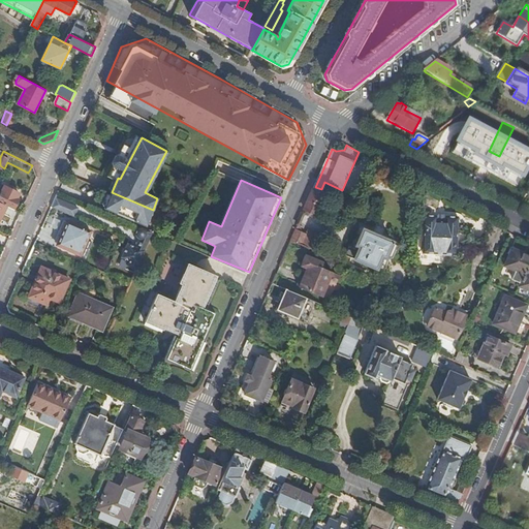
[(0,201),(7,206),(14,209),(19,199),(17,198),(20,193),(4,186),(0,194),(0,201)]
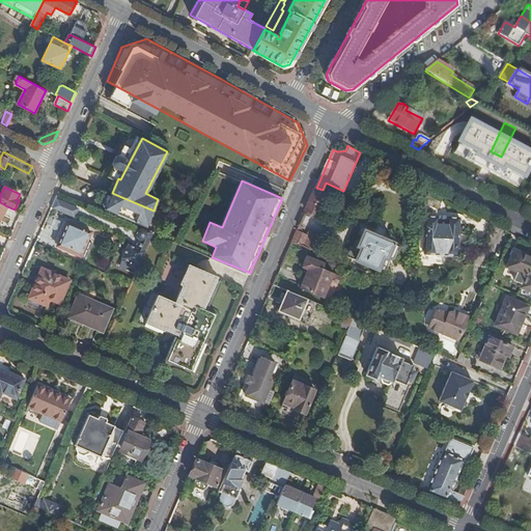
[(310,201),(306,210),(317,215),(326,195),(322,193),(323,190),(316,188),(310,201)]
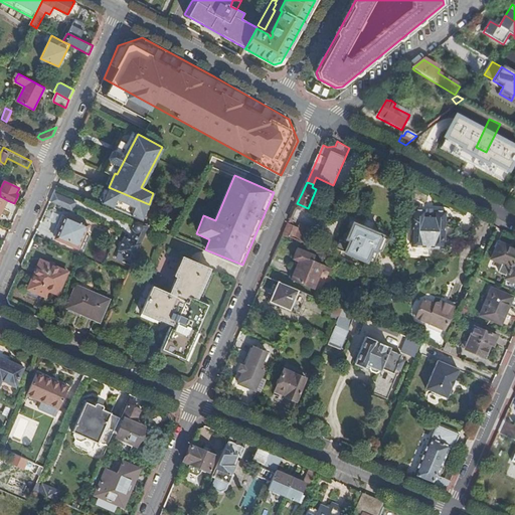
[(149,204),(109,187),(103,201),(142,218),(149,204)]
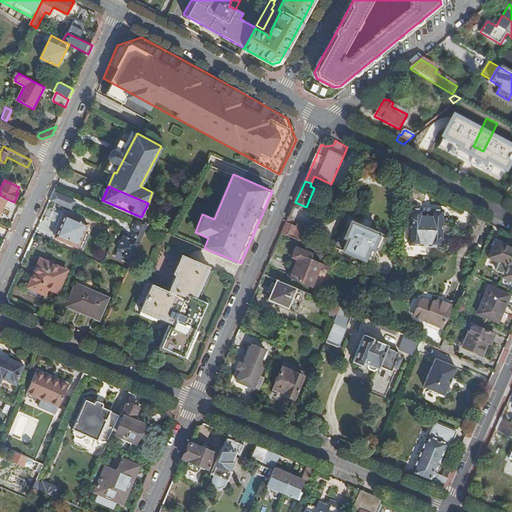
[(76,201),(64,196),(60,204),(73,210),(76,201)]
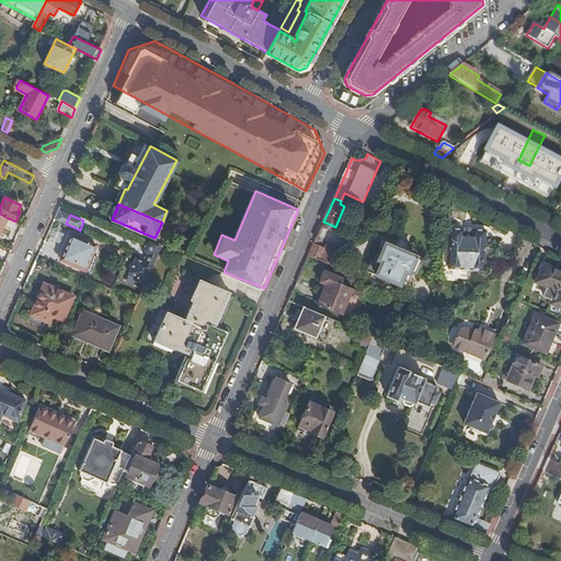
[(464,229),(451,229),(449,270),(484,271),(487,230),(473,230),(473,236),(464,235),(464,229)]
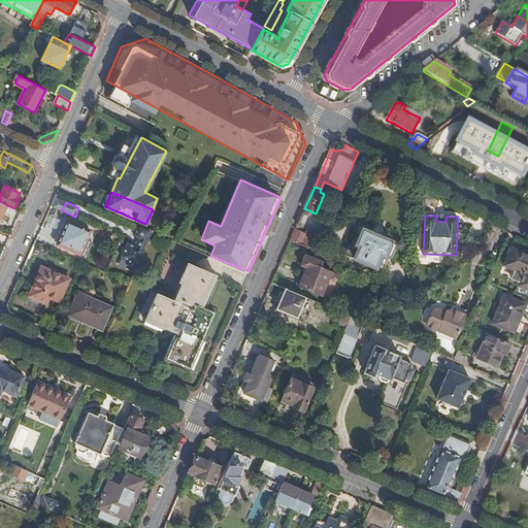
[(320,230),(335,237),(341,225),(326,218),(320,230)]
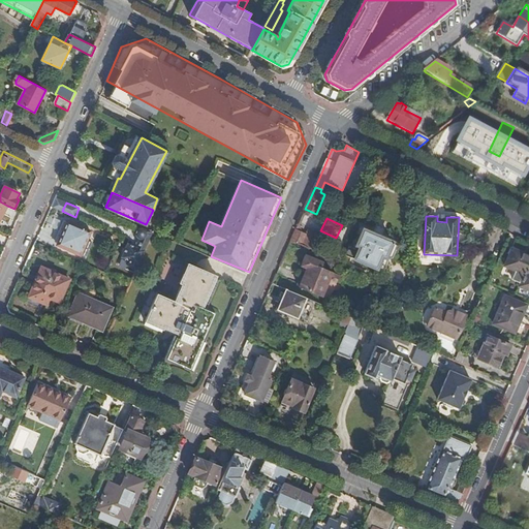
[(91,230),(68,221),(58,245),(81,254),(91,230)]
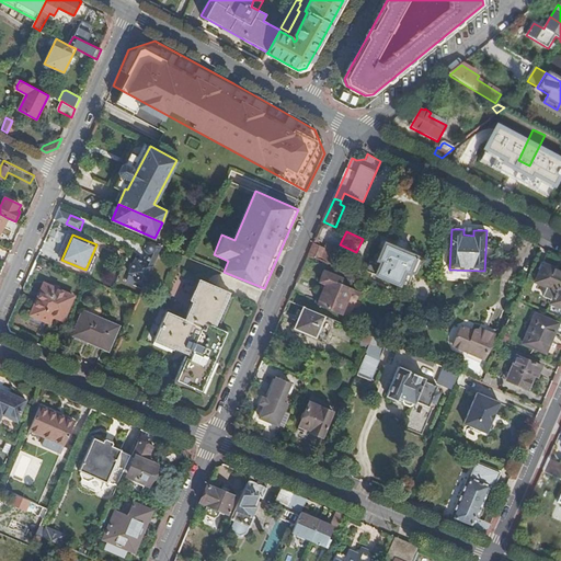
[(313,245),(309,254),(343,270),(345,264),(343,263),(344,261),(342,260),(345,252),(328,243),(325,249),(318,245),(320,239),(317,238),(313,245)]
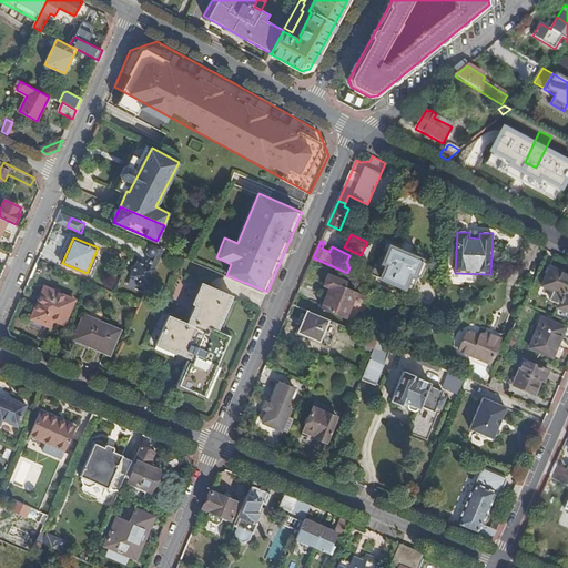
[(164,250),(165,249),(152,243),(153,244),(151,244),(150,245),(148,247),(148,250),(148,251),(149,253),(150,255),(153,256),(150,262),(158,266),(164,250)]
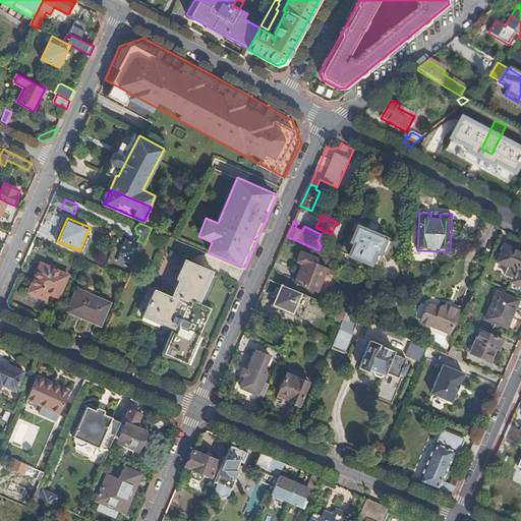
[(377,253),(384,255),(387,254),(392,243),(390,240),(358,226),(350,244),(345,242),(341,251),(371,265),(377,253)]
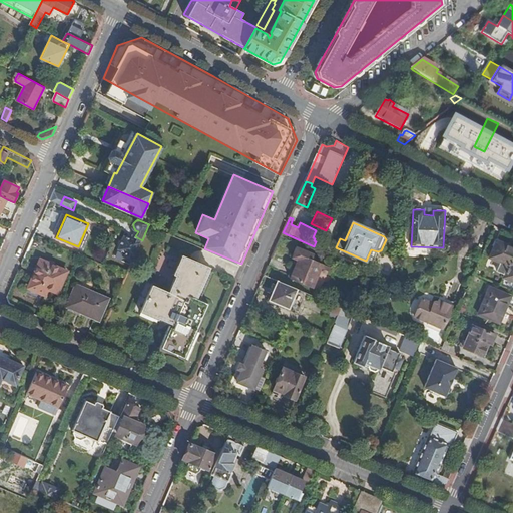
[(125,258),(133,262),(142,240),(135,236),(134,239),(133,238),(133,239),(125,235),(119,249),(127,252),(125,258)]
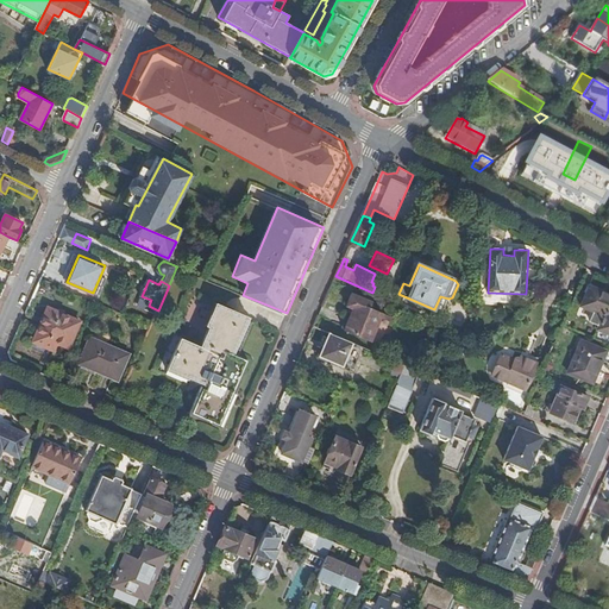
[(608,294),(590,286),(586,295),(582,306),(589,309),(595,312),(591,321),(600,326),(598,330),(608,334),(608,294)]
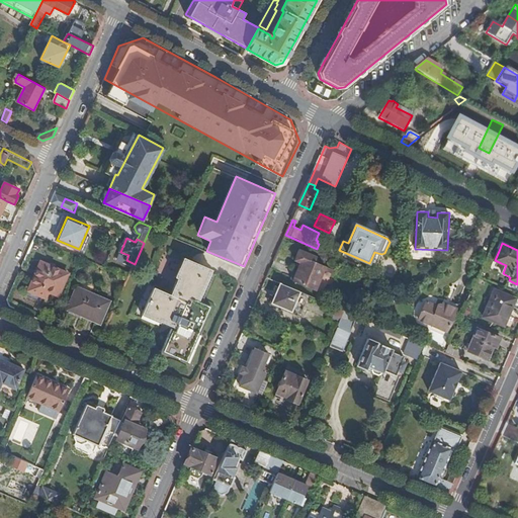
[(499,251),(492,247),(480,276),(487,279),(495,260),(499,251)]
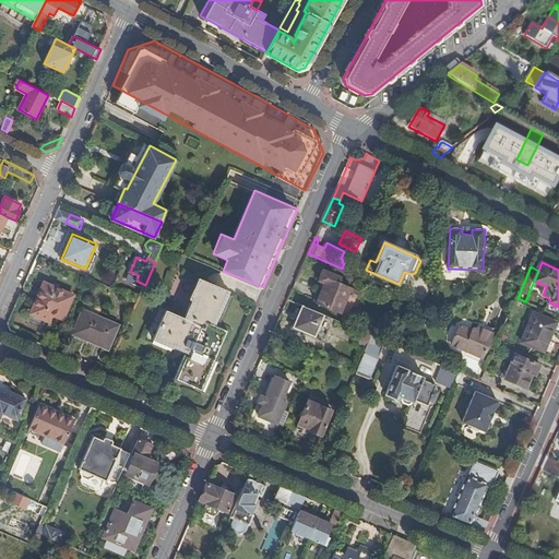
[(342,277),(323,270),(319,281),(325,284),(317,302),(341,312),(352,288),(340,283),(342,277)]
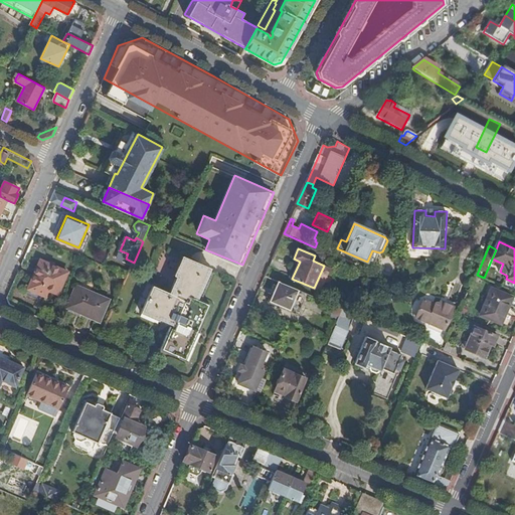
[(374,265),(379,252),(372,250),(367,262),(374,265)]
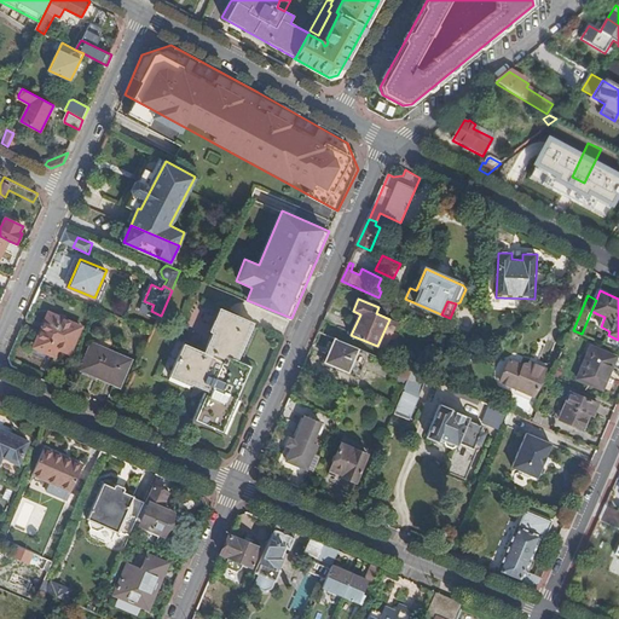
[(256,324),(220,308),(210,331),(213,333),(204,353),(185,345),(171,376),(190,386),(191,383),(209,391),(208,394),(204,393),(194,421),(223,433),(252,365),(241,360),(256,324)]
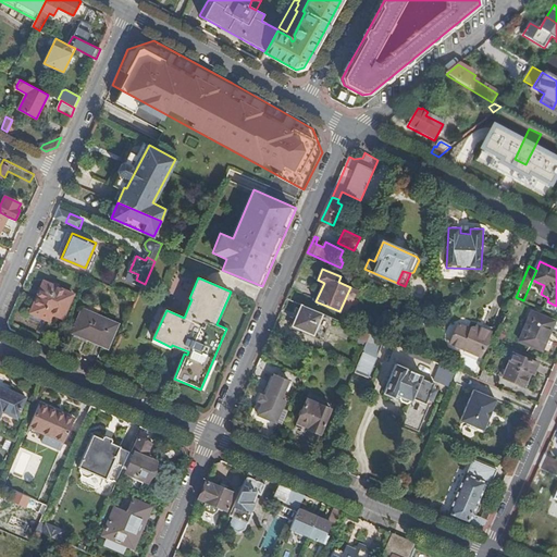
[(48,311),(53,313),(63,318),(74,294),(45,282),(33,310),(46,317),(48,311)]
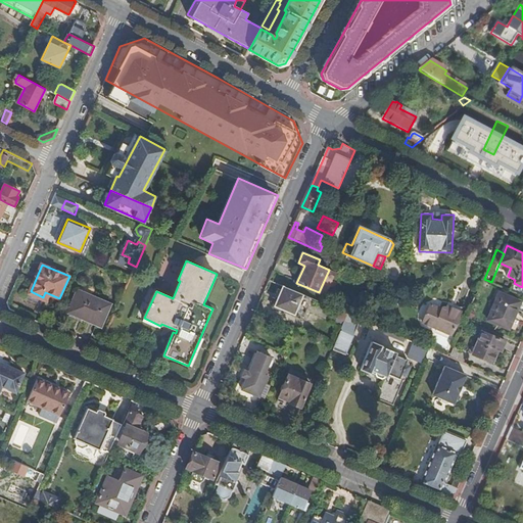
[(497,285),(520,294),(522,287),(514,283),(515,280),(508,276),(511,268),(506,266),(497,285)]
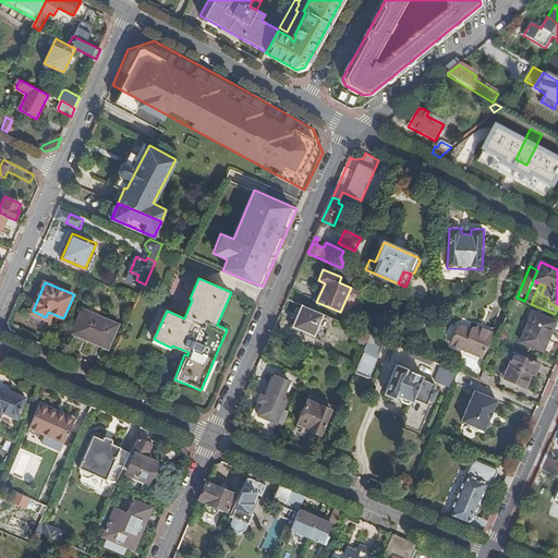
[(328,316),(303,305),(293,327),(314,336),(315,335),(318,337),(328,316)]
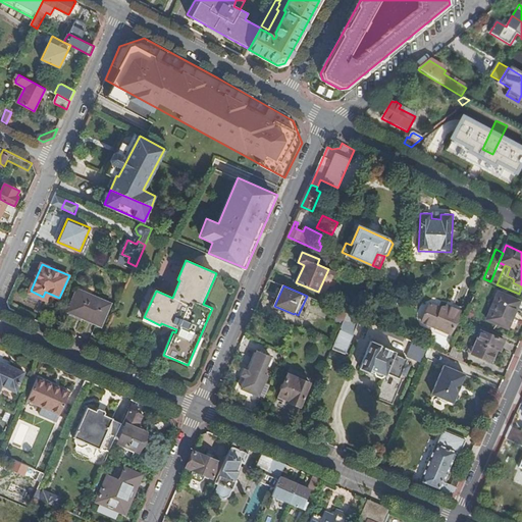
[(111,304),(77,290),(69,309),(83,314),(82,317),(101,325),(111,304)]
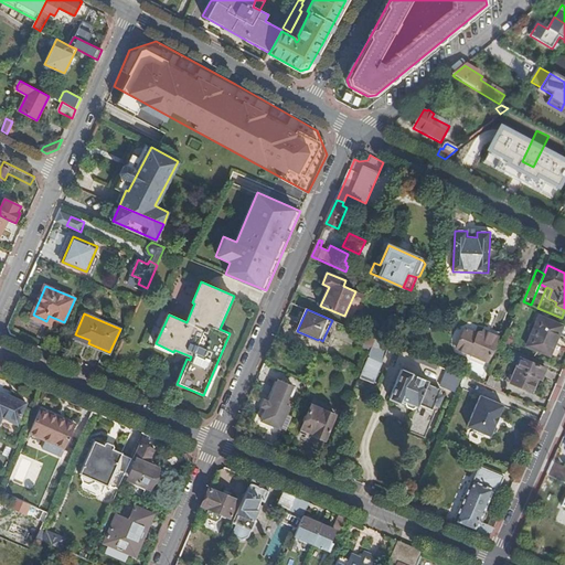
[(563,327),(540,317),(528,345),(551,355),(563,327)]
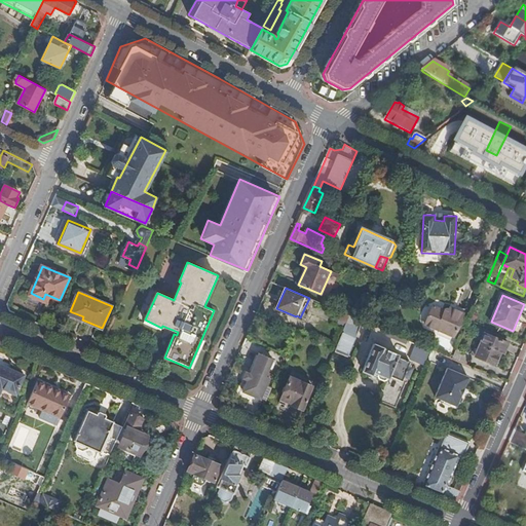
[(454,337),(464,313),(451,307),(449,310),(447,309),(445,310),(434,306),(426,325),(454,337)]
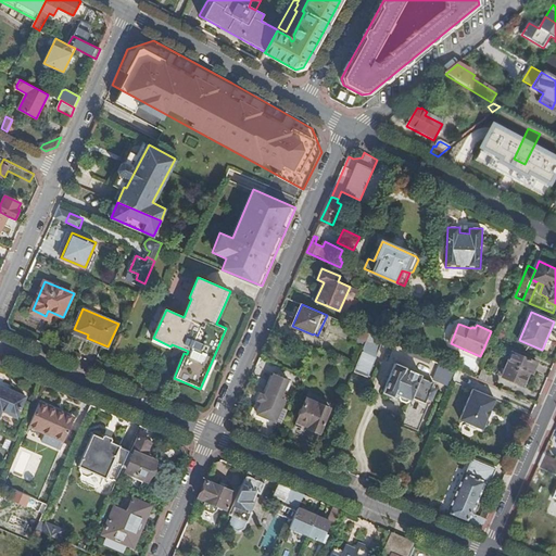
[(354,336),(366,341),(369,332),(357,328),(354,336)]
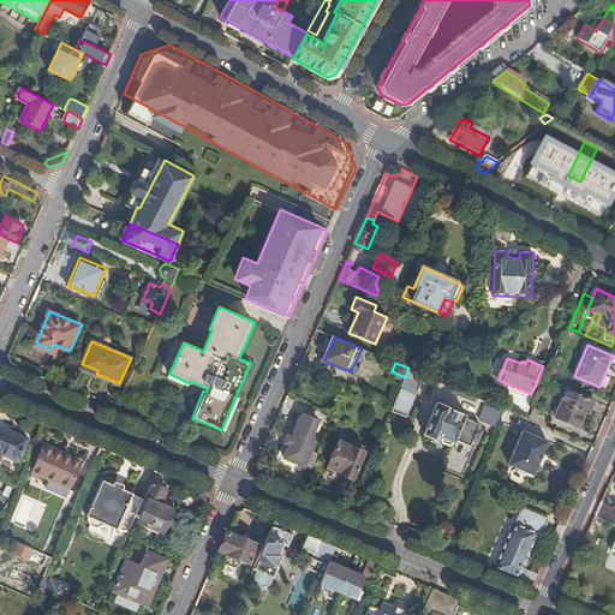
[(405,377),(401,387),(417,393),(421,384),(419,383),(423,375),(408,368),(405,377)]
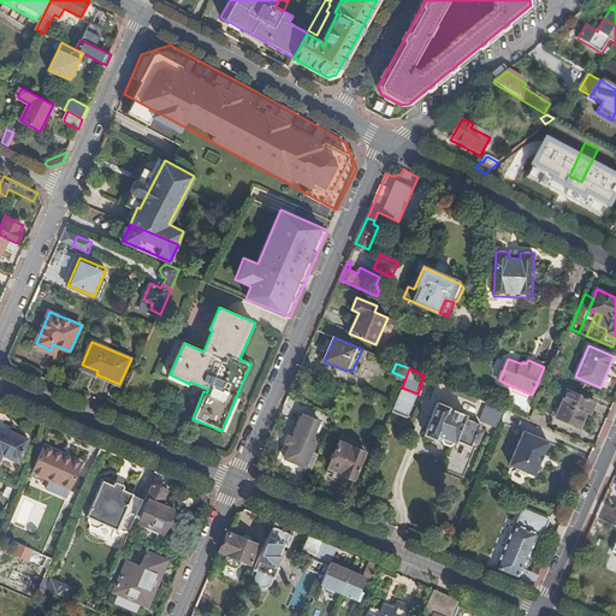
[(477,403),(478,398),(455,388),(452,392),(477,403)]
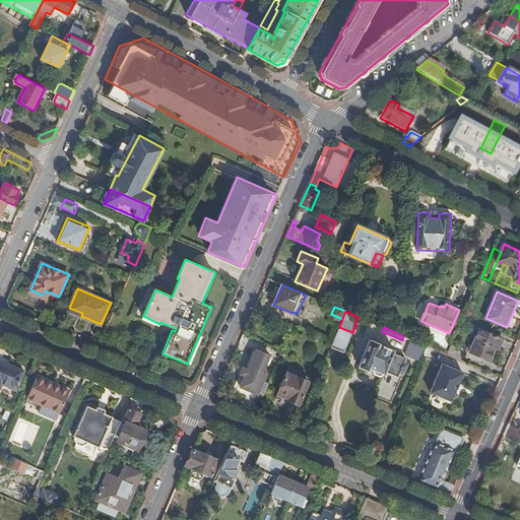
[(503,339),(480,330),(471,351),(490,360),(495,347),(499,348),(503,339)]
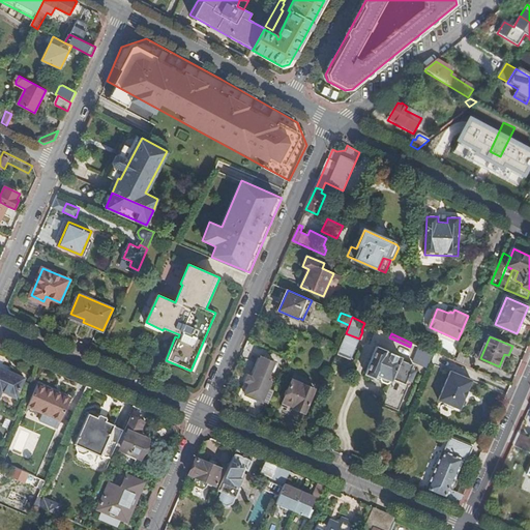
[(387,351),(378,347),(366,375),(375,378),(377,375),(382,378),(382,379),(383,381),(386,383),(389,382),(390,381),(392,382),(393,379),(406,384),(408,379),(412,381),(416,372),(412,370),(414,365),(401,360),(402,358),(386,352),(387,351)]
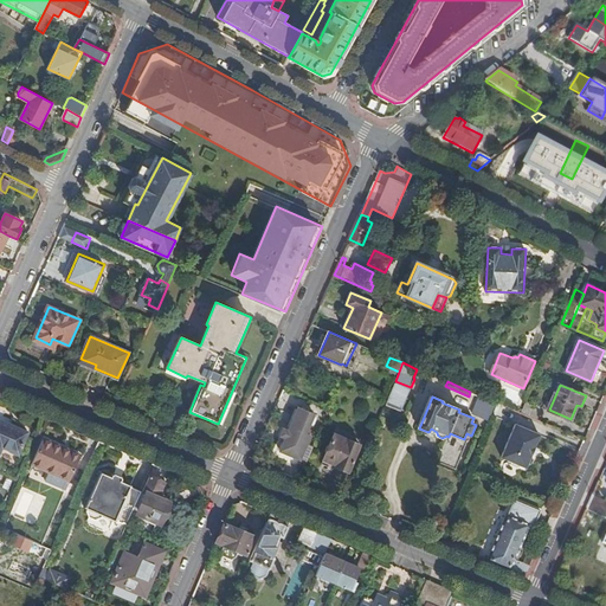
[(527,401),(522,413),(537,420),(542,408),(527,401)]
